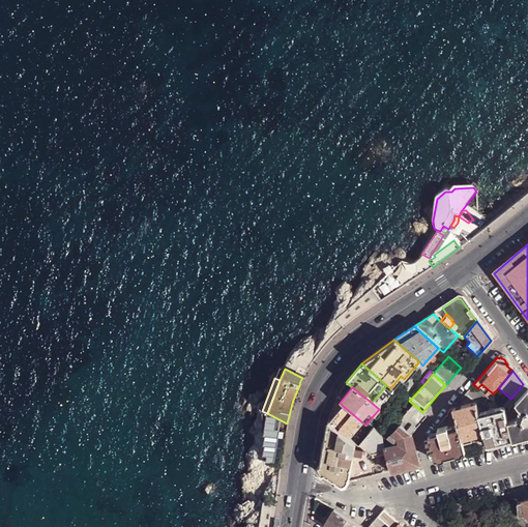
[(470,388),(463,397),(473,404),(474,408),(481,407),(487,401),(470,388)]
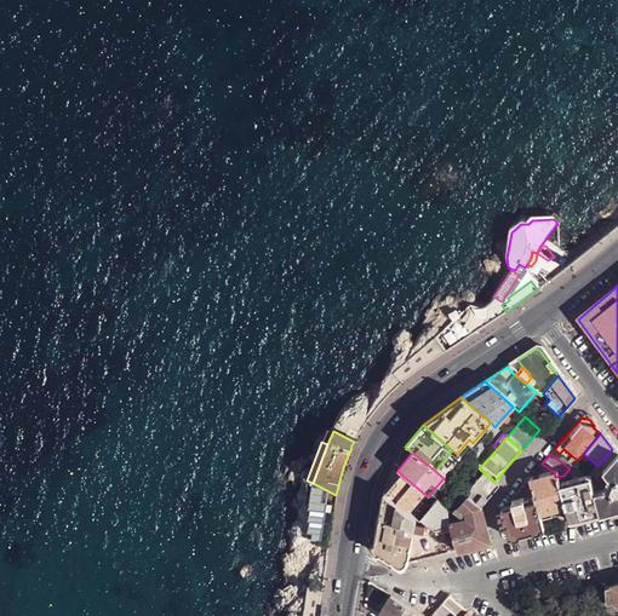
[(571,455),(566,461),(572,466),(577,460),(571,455)]
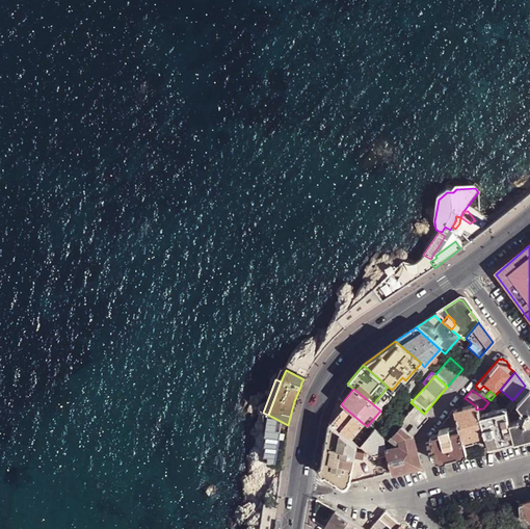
[(529,393),(528,391),(514,405),(523,417),(521,420),(507,424),(508,430),(512,444),(529,439),(529,393)]
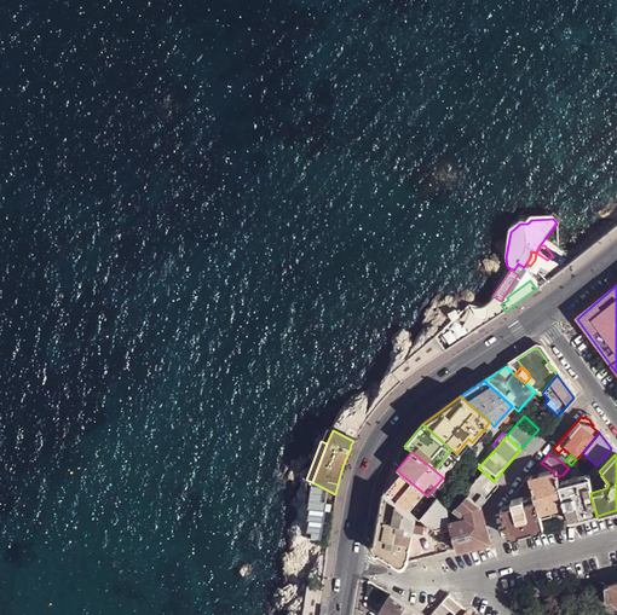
[(445,457),(438,465),(447,471),(448,471),(453,465),(453,464),(445,457)]
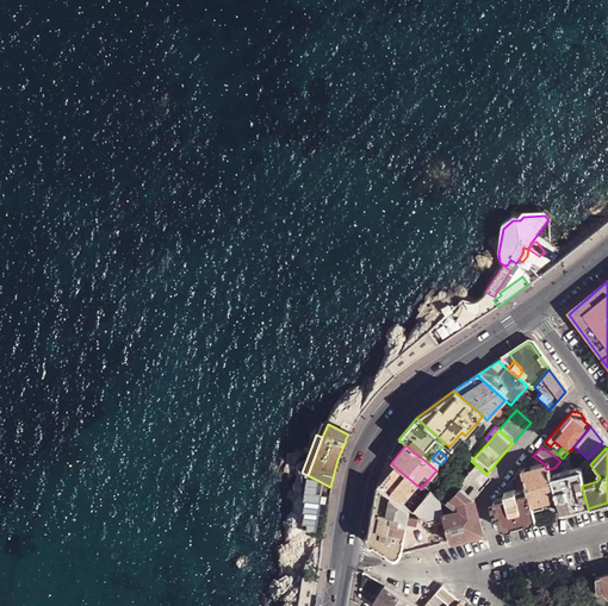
[(461,462),(471,470),(473,467),(465,460),(461,462)]
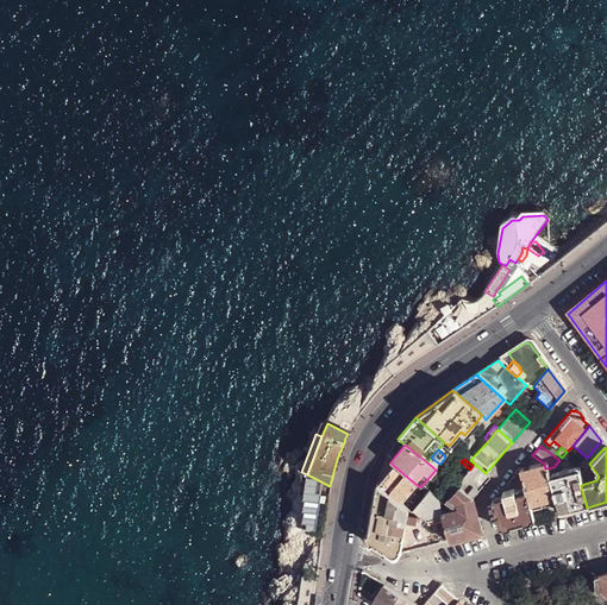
[(544,464),(518,472),(525,496),(527,506),(554,500),(548,478),(545,468),(544,464)]
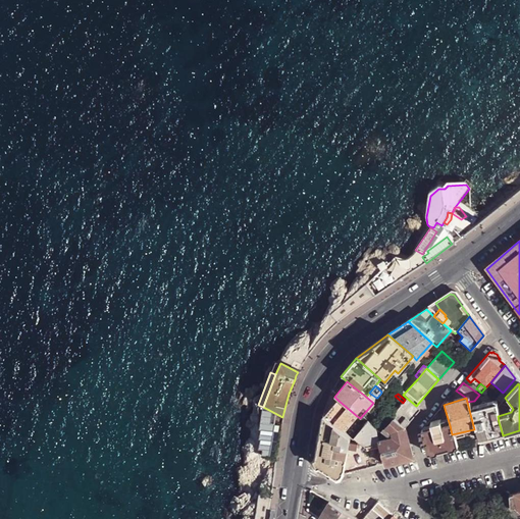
[(343,433),(357,416),(338,400),(322,416),(343,433)]
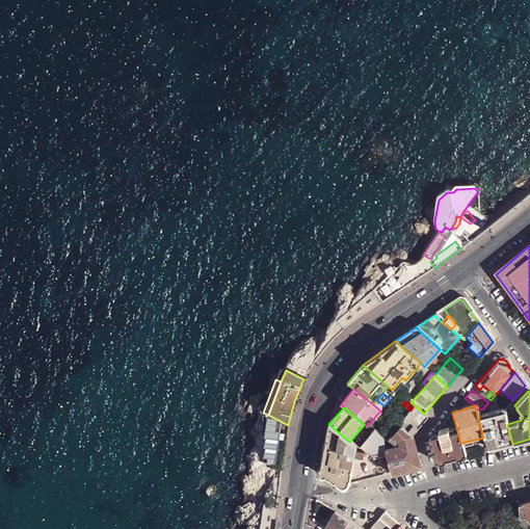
[(425,419),(413,407),(411,411),(401,421),(398,425),(400,427),(411,437),(425,419)]
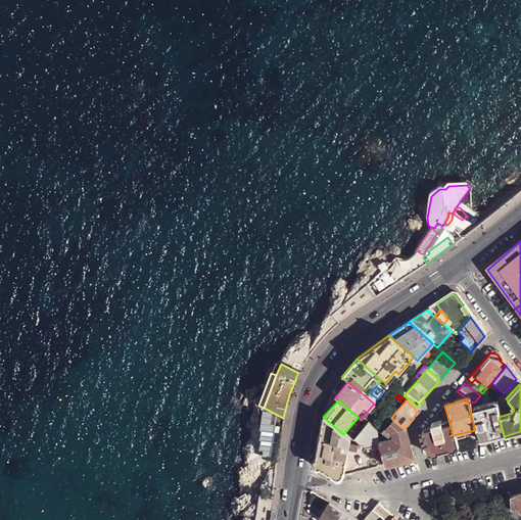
[(478,442),(504,436),(500,423),(493,424),(492,417),(498,416),(495,410),(494,405),(470,411),(475,430),(476,435),(478,442)]
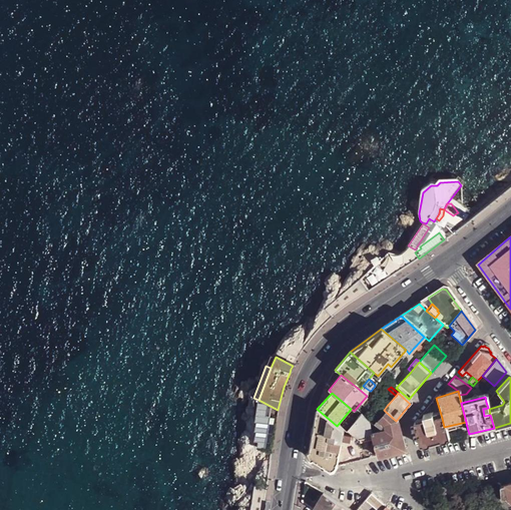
[(387,406),(382,401),(380,404),(378,406),(381,408),(384,410),(387,406)]
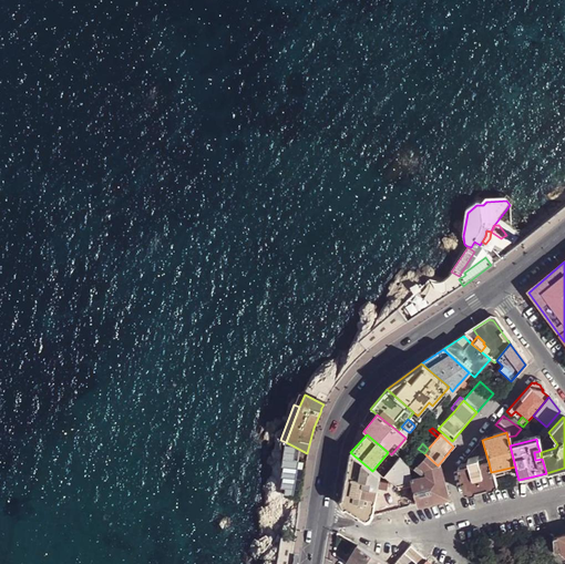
[(368,520),(371,514),(376,490),(377,483),(378,477),(372,471),(350,452),(349,451),(340,501),(343,506),(365,520),(368,520)]
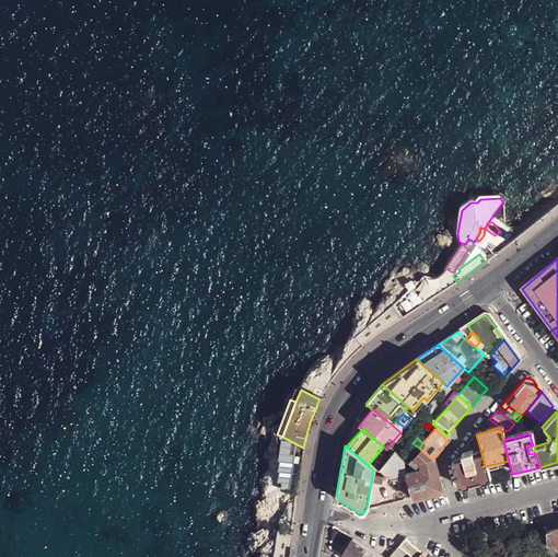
[(411,500),(441,492),(432,461),(432,460),(421,450),(413,460),(419,464),(420,471),(404,475),(405,477),(406,483),(411,500)]
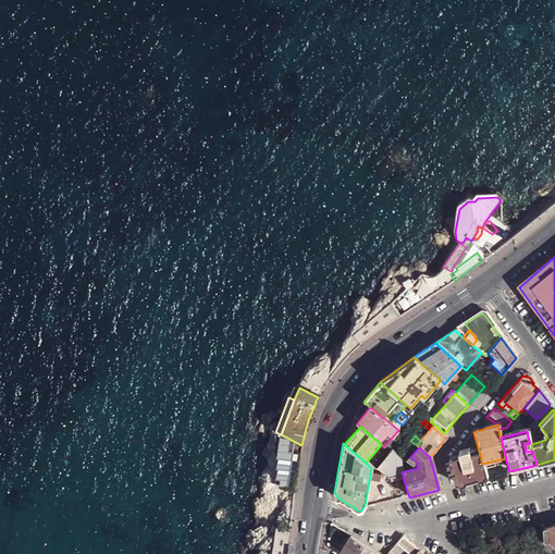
[(390,452),(375,470),(387,479),(393,478),(403,475),(402,472),(398,459),(395,457),(390,452)]
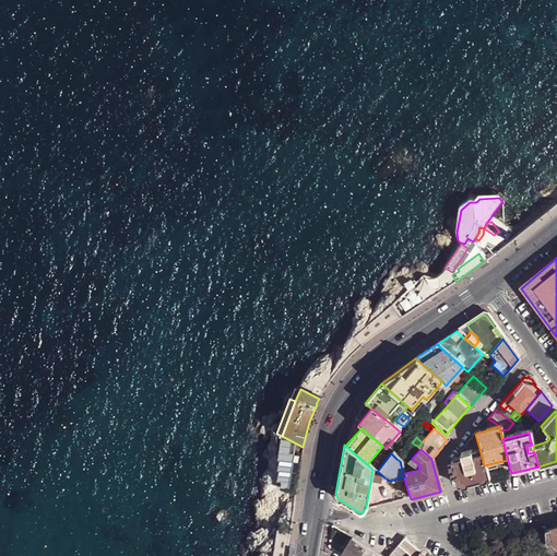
[(457,487),(488,480),(486,471),(484,465),(482,456),(471,458),(460,461),(449,463),(457,487)]
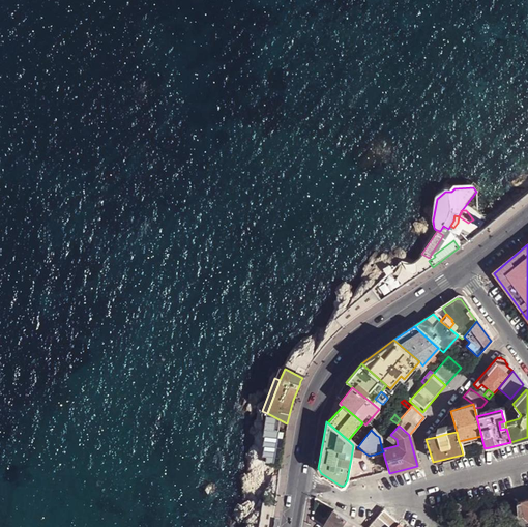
[(390,435),(388,438),(398,445),(397,439),(390,435)]
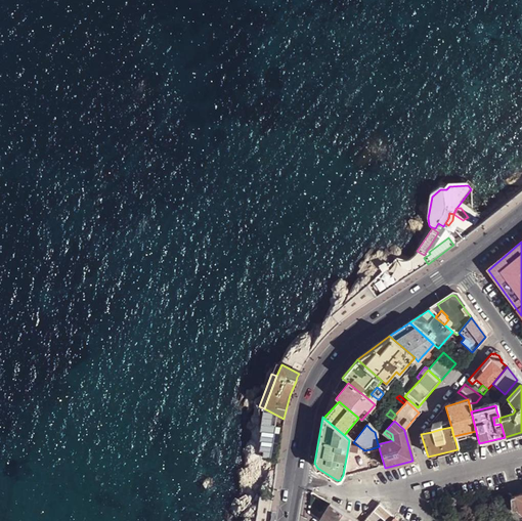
[(477,436),(476,431),(453,436),(455,441),(477,436)]
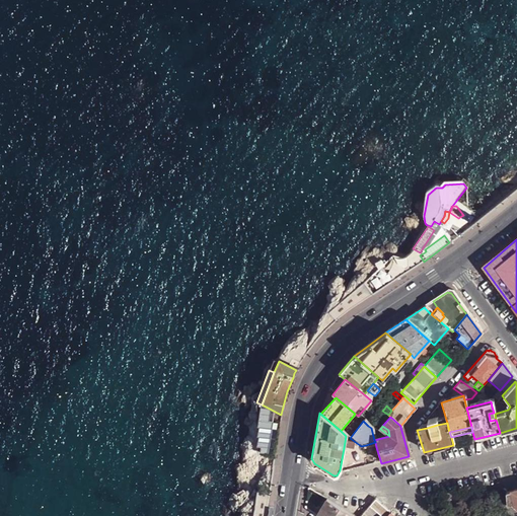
[(354,443),(345,442),(344,448),(352,450),(354,443)]
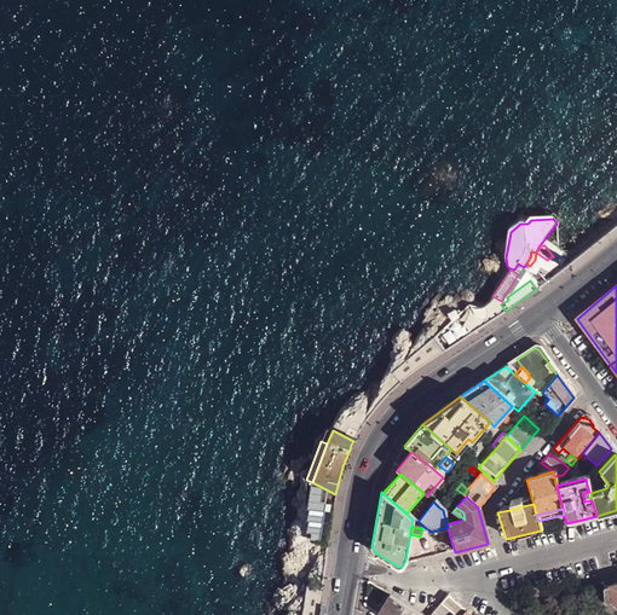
[(616,585),(601,590),(603,604),(609,603),(616,610),(616,585)]
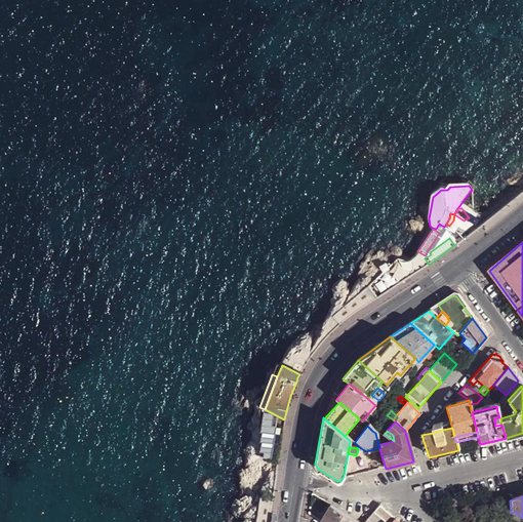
[(329,507),(319,521),(352,521),(329,507)]
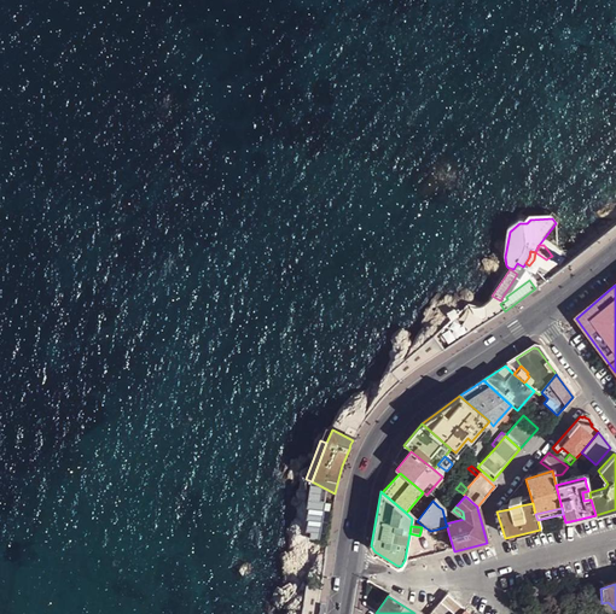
[(463,613),(464,612),(445,596),(431,613),(463,613)]
